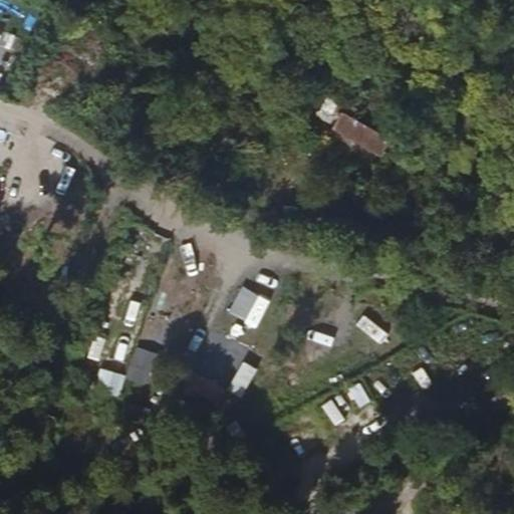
[(0,87),(0,88),(18,38),(0,32),(0,87)]
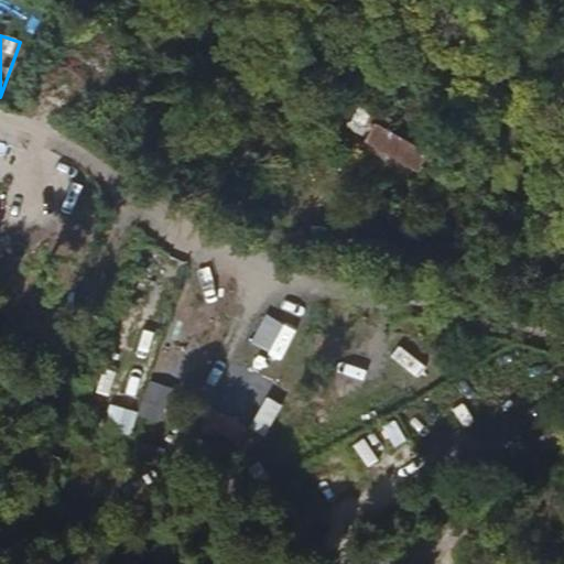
[(365,144),(415,173),(426,153),(376,125),(365,144)]
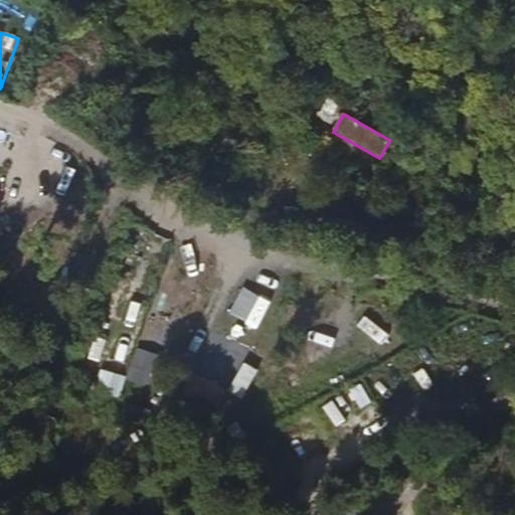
[(142,248),(146,227),(130,224),(126,244),(142,248)]
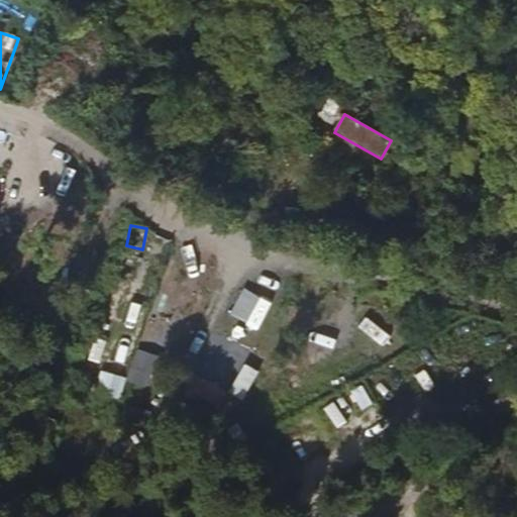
[(247,320),(237,350),(250,354),(261,324),(247,320)]
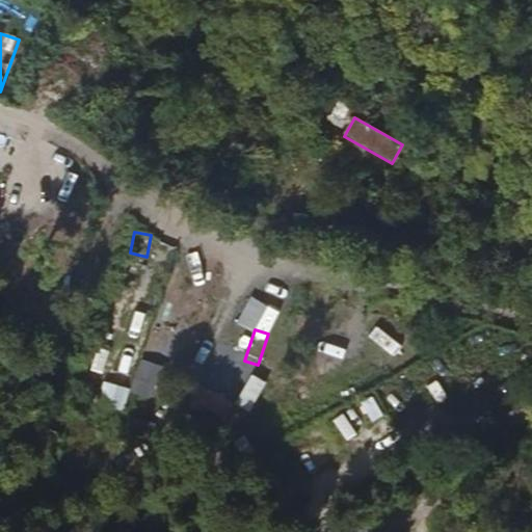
[(96,358),(107,363),(114,335),(103,331),(96,358)]
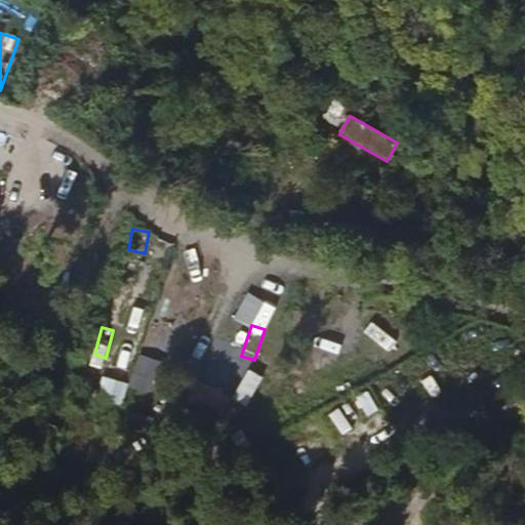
[(189,377),(198,345),(183,340),(172,373),(189,377)]
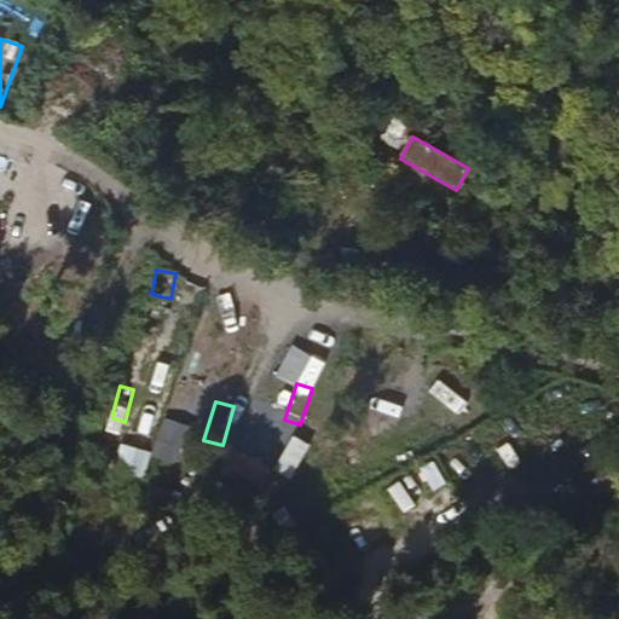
[(121,444),(113,472),(142,481),(150,452),(121,444)]
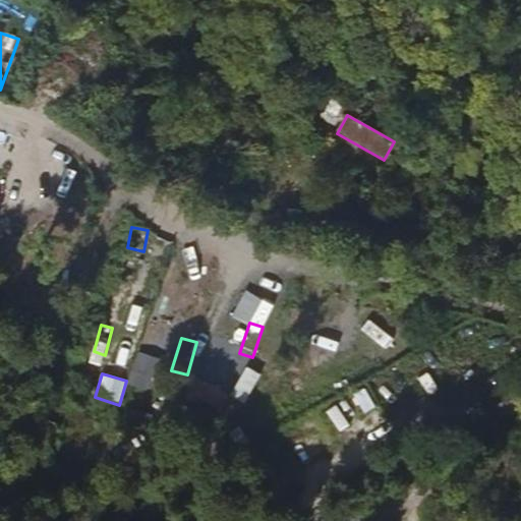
[(258,428),(276,400),(249,384),(231,412),(258,428)]
